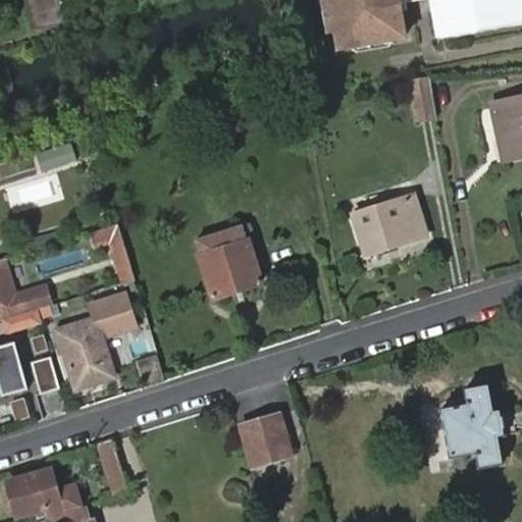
[(320,0),(326,32),(335,31),(329,0),(320,0)]
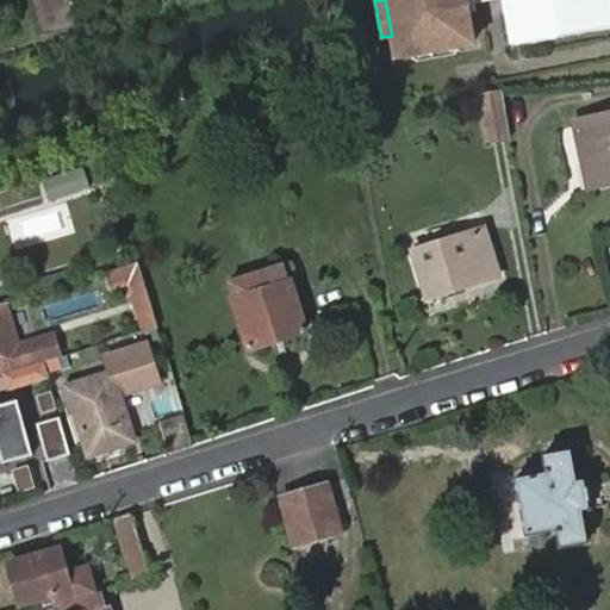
[(385,0),(392,36),(397,56),(475,43),(467,0),(514,0),(521,35),(598,20),(596,2),(605,0),(604,0),(385,0)]
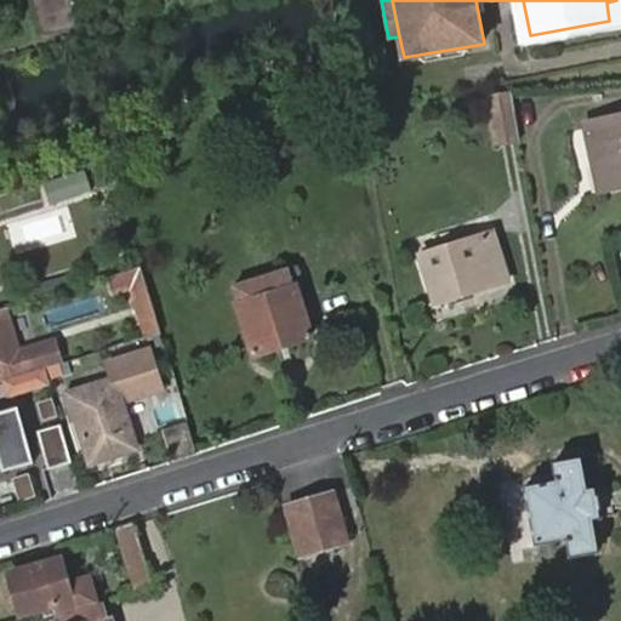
[(520,138),(513,92),(485,96),(494,143),(520,138)]
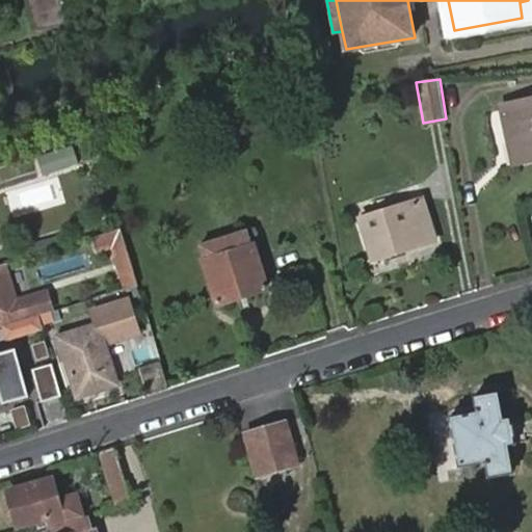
[(531,99),(502,106),(510,141),(525,137),(528,153),(531,152),(531,99)]
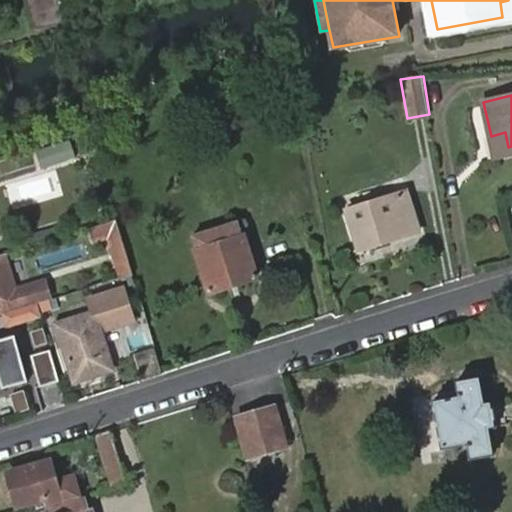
[(505,132),(491,136),(495,157),(511,152),(511,146),(508,147),(505,132)]
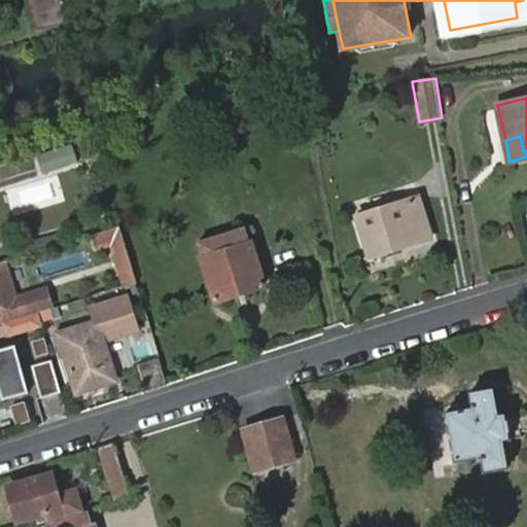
[(358,217),(371,255),(429,237),(417,198),(358,217)]
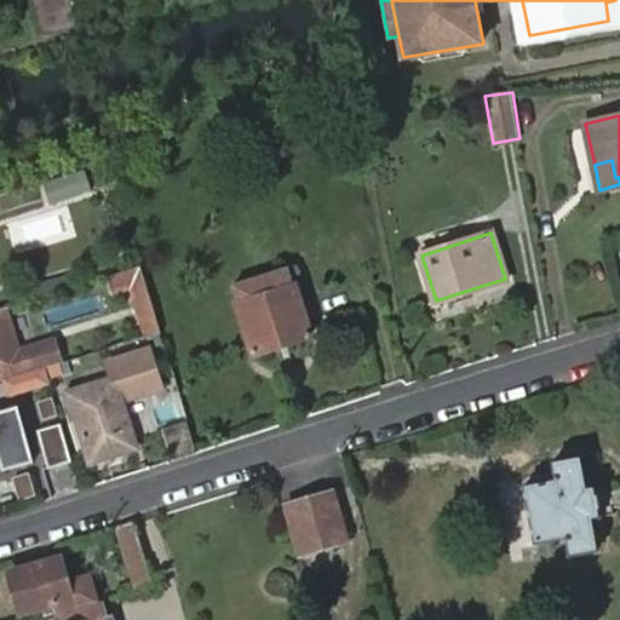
[(231,283),(253,352),(311,334),(290,265),(231,283)]
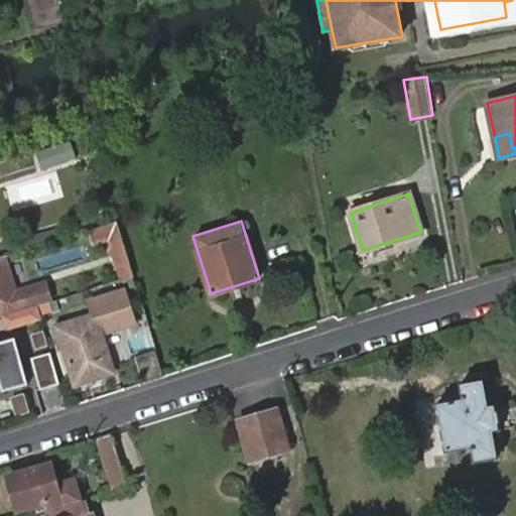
[(106,237),(116,270),(128,266),(119,233),(106,237)]
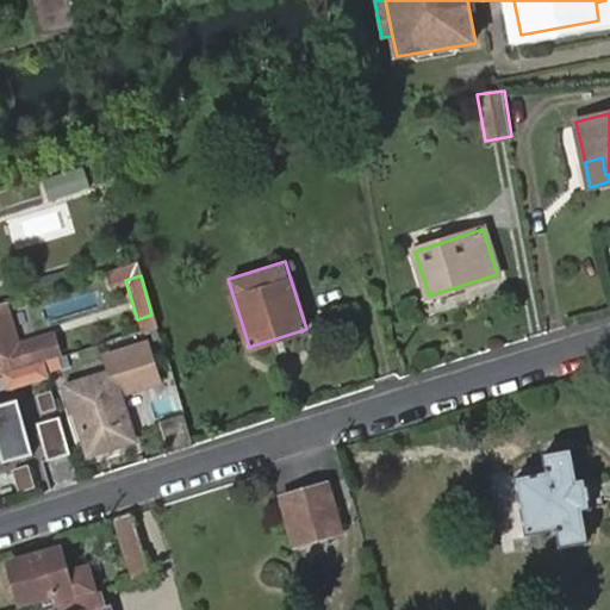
[(0,358),(12,355),(17,369),(44,361),(58,358),(51,337),(22,346),(11,311),(0,313),(0,358)]
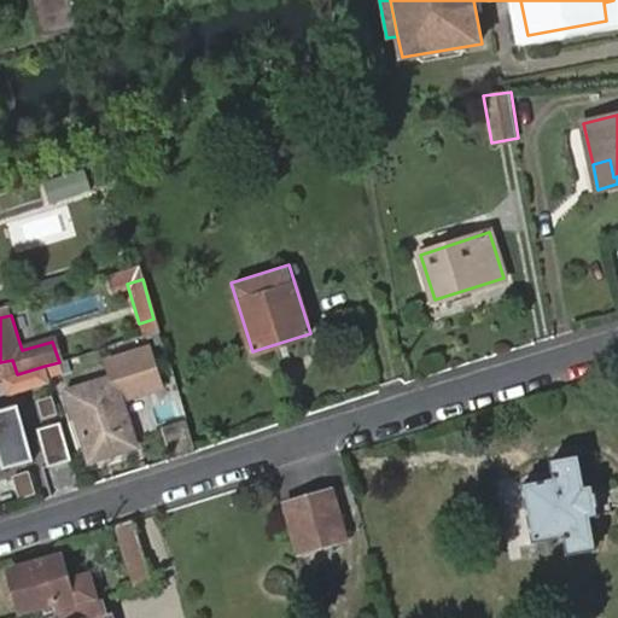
[(152,366),(144,336),(110,347),(118,375),(152,366)]
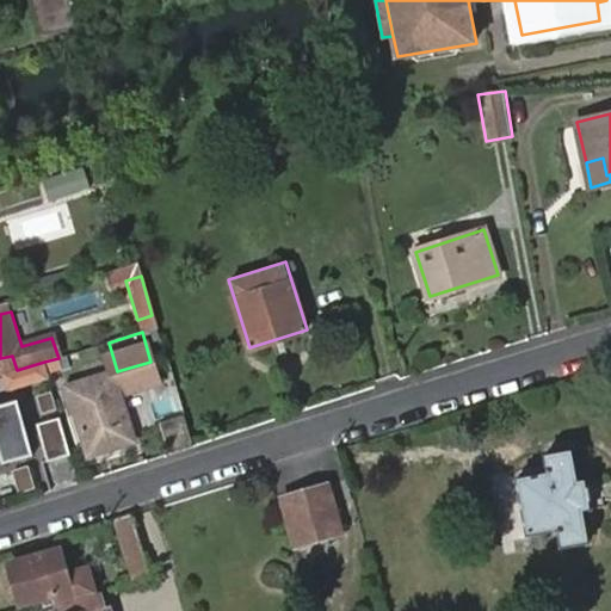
[(62,369),(59,358),(44,362),(48,371),(55,370),(62,369)]
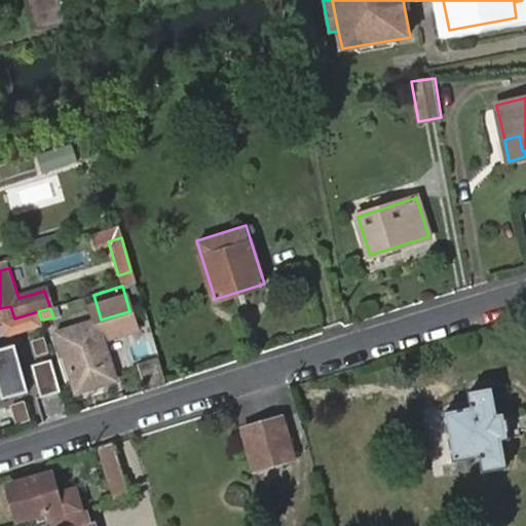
[(41,320),(38,311),(14,318),(3,322),(7,336),(42,325),(41,320)]
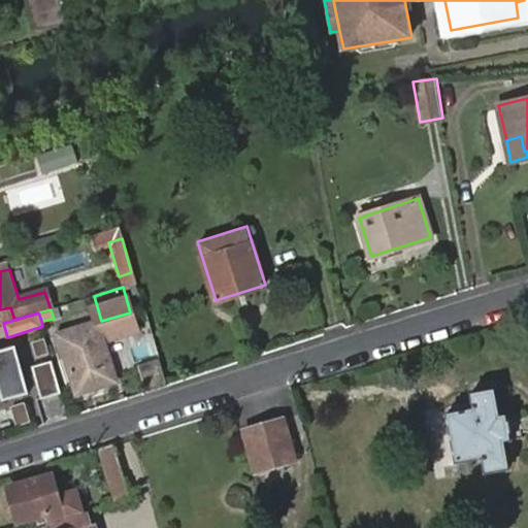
[(59,333),(76,393),(114,382),(97,323),(59,333)]
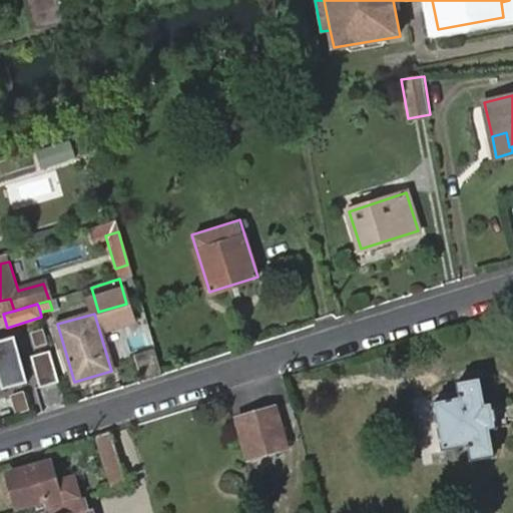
[(141,380),(162,373),(154,347),(133,354),(141,380)]
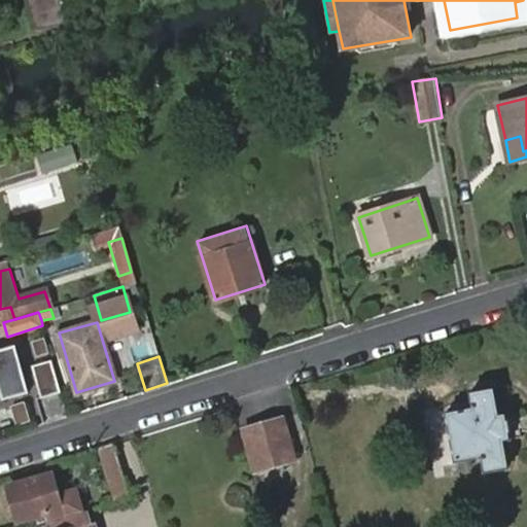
[(39,396),(60,392),(54,361),(34,365),(39,396)]
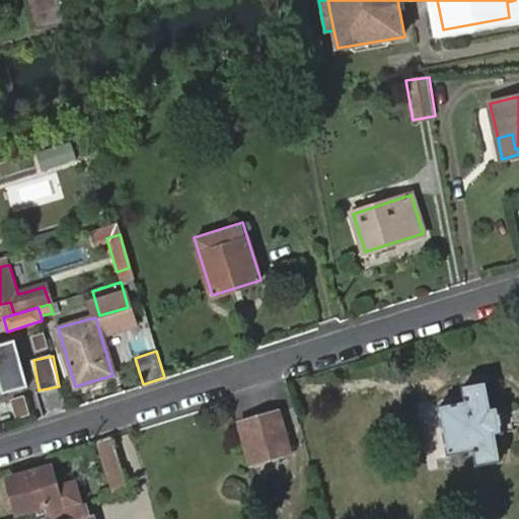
[(438,408),(448,455),(473,450),(476,466),(501,461),(496,435),(503,434),(499,409),(491,410),(486,383),(462,387),(464,402),(438,408)]
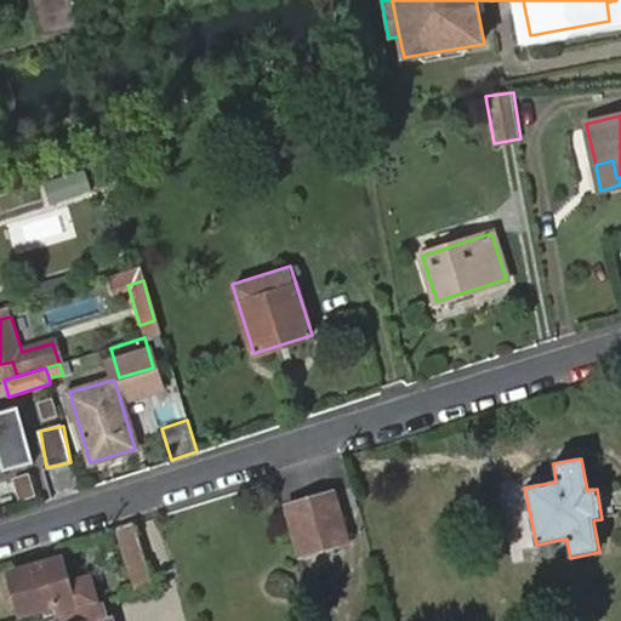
[(285,508),(300,556),(329,548),(331,558),(343,554),(340,545),(347,542),(332,494),(285,508)]
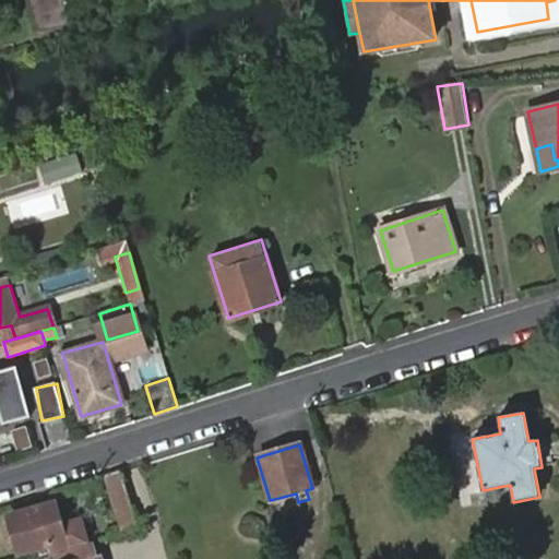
[(129,508),(119,473),(106,477),(116,511),(129,508)]
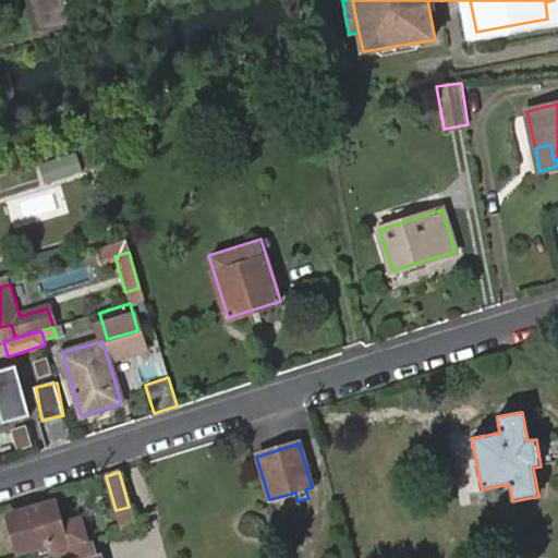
[(50,553),(87,542),(81,518),(60,524),(53,502),(11,514),(14,526),(3,530),(7,542),(17,540),(21,552),(37,547),(39,555),(49,552),(50,553)]
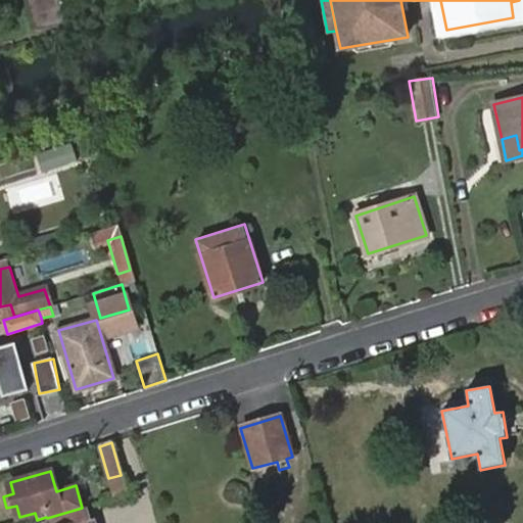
[(92,522),(91,519),(88,520),(85,510),(40,522),(92,522)]
